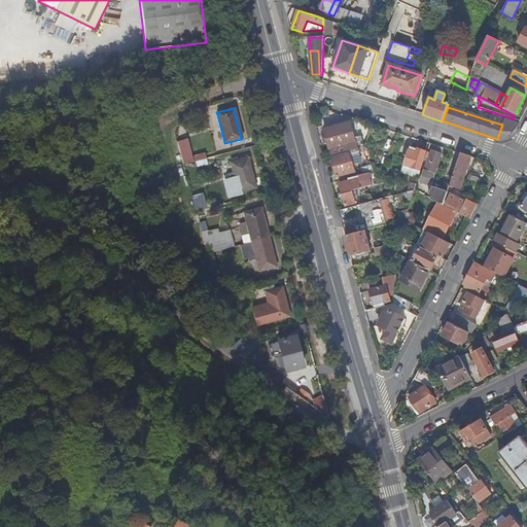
[(497,139),(498,139),(514,133),(518,125),(504,119),(502,125),(497,139)]
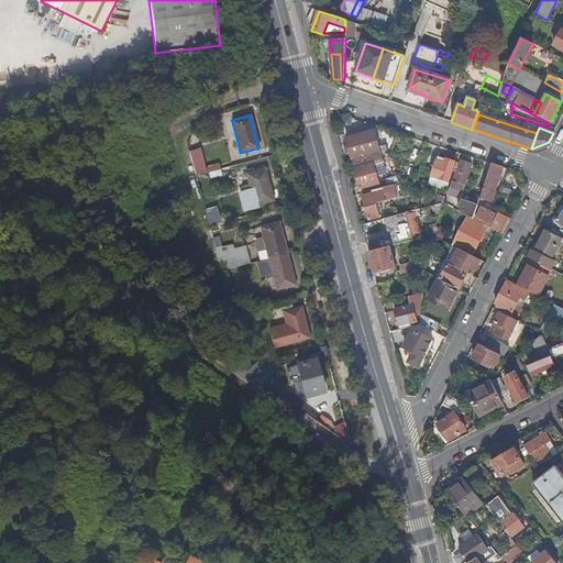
[(389,157),(390,157),(387,144),(379,146),(375,130),(348,138),(353,158),(355,167),(374,162),(378,161),(388,158),(389,157)]
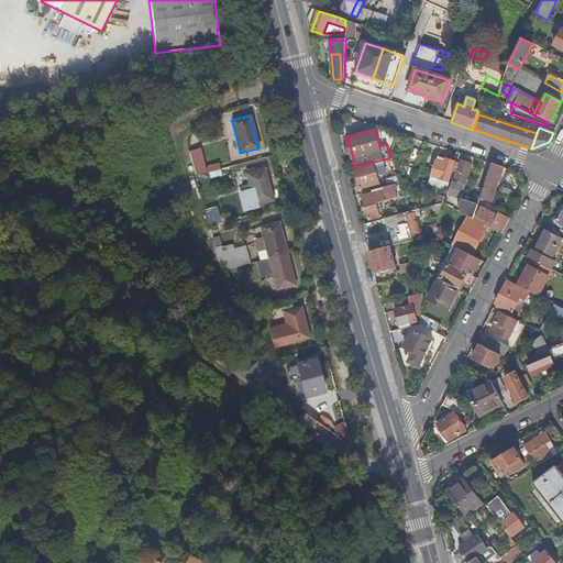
[(189,152),(196,177),(206,174),(199,148),(189,152)]
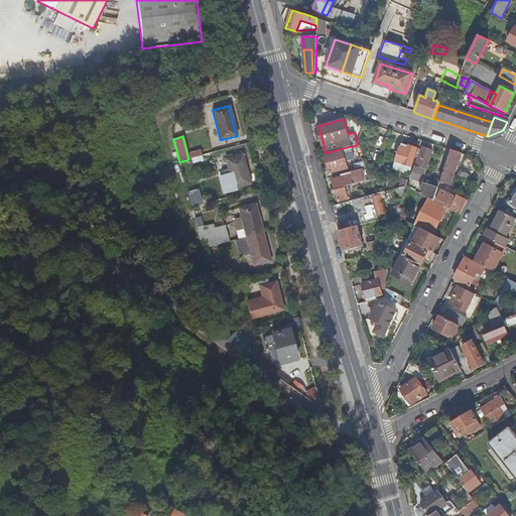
[(395,161),(411,166),(417,148),(401,143),(395,161)]
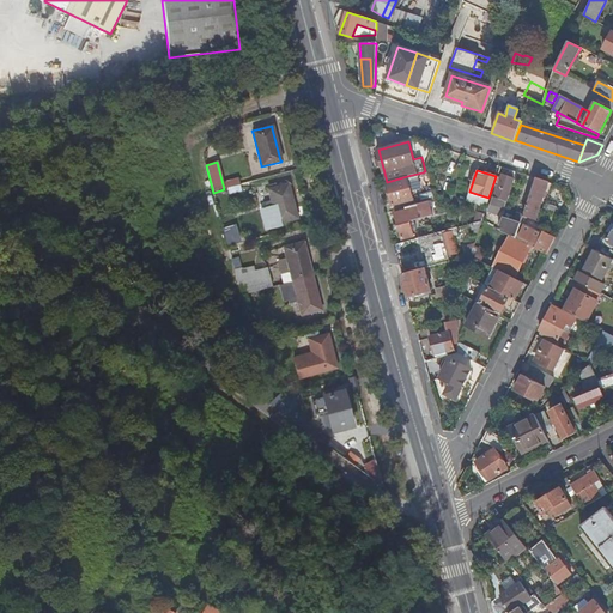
[(501,178),(497,177),(495,182),(498,183),(493,198),(492,196),(487,212),(497,216),(501,207),(503,207),(513,178),(502,175),(501,178)]
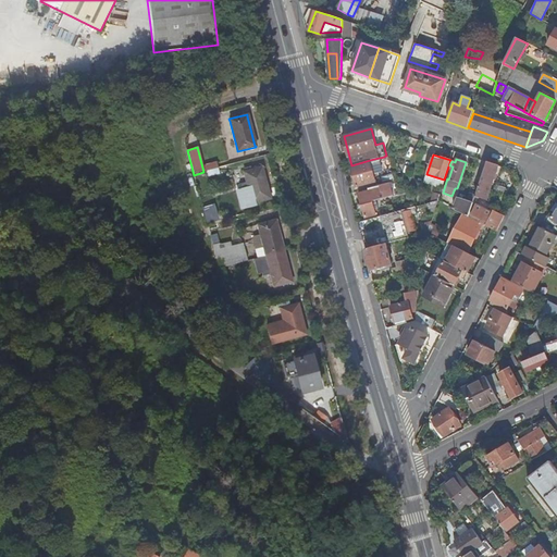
[(370,160),(351,165),(350,165),(357,187),(375,182),(372,172),(370,160)]
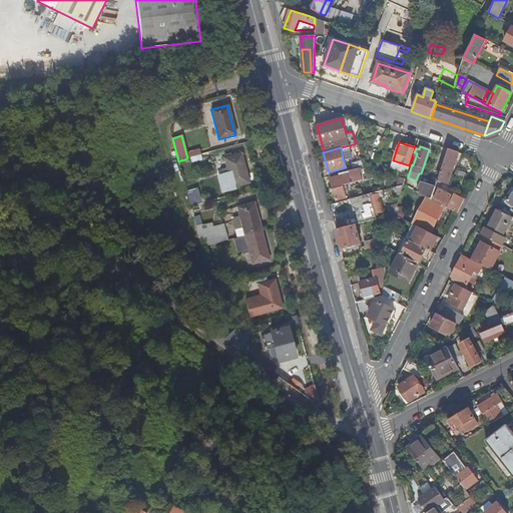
[(191,157),(201,154),(199,149),(190,151),(191,157)]
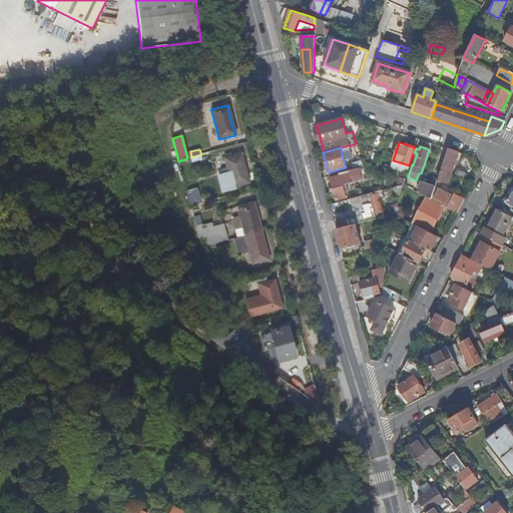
[(454,166),(459,153),(448,149),(438,180),(437,181),(448,184),(454,166)]
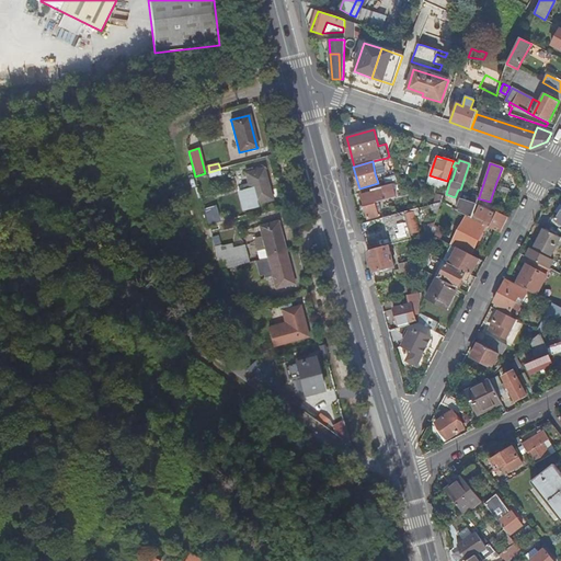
[(195,176),(196,183),(222,176),(220,169),(209,172),(205,173),(195,176)]
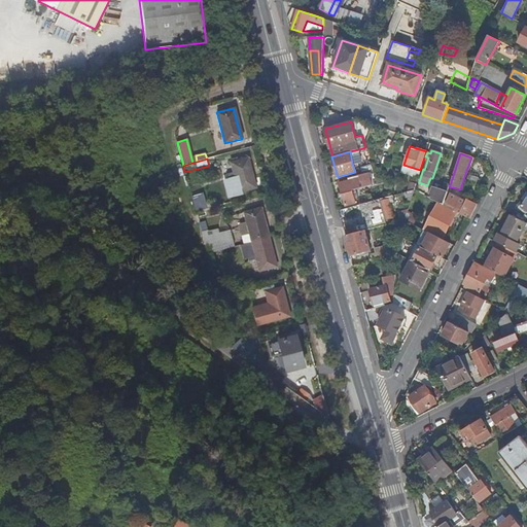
[(225,181),(230,198),(240,195),(239,192),(255,188),(254,186),(247,160),(247,159),(230,163),(231,164),(235,178),(225,181)]
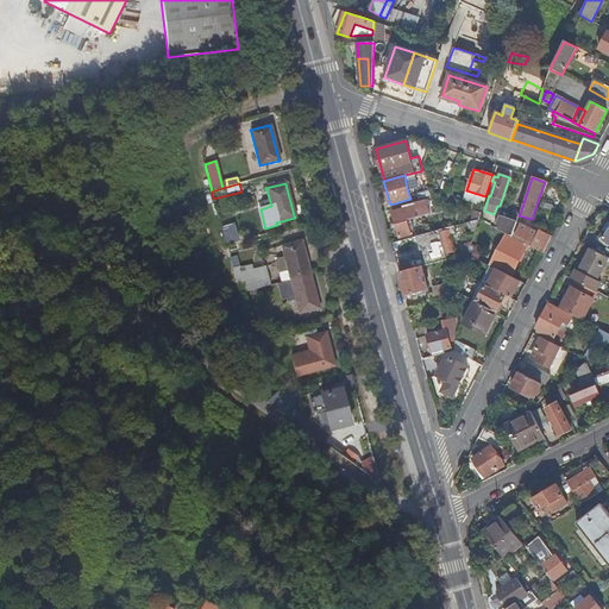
[(426,200),(433,199),(429,184),(415,189),(419,202),(426,200)]
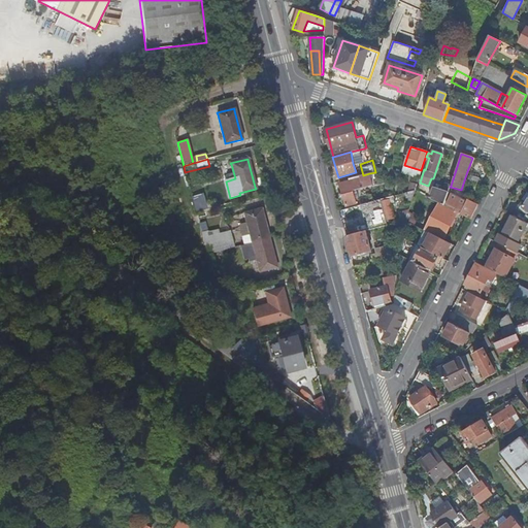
[(421,170),(404,165),(402,173),(418,178),(421,170)]
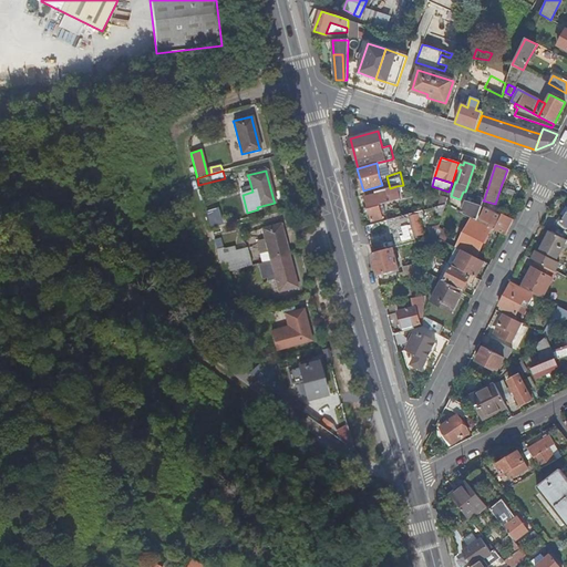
[(400,199),(397,186),(390,188),(374,193),(375,195),(366,197),(371,222),(382,219),(381,213),(379,205),(383,205),(400,199)]
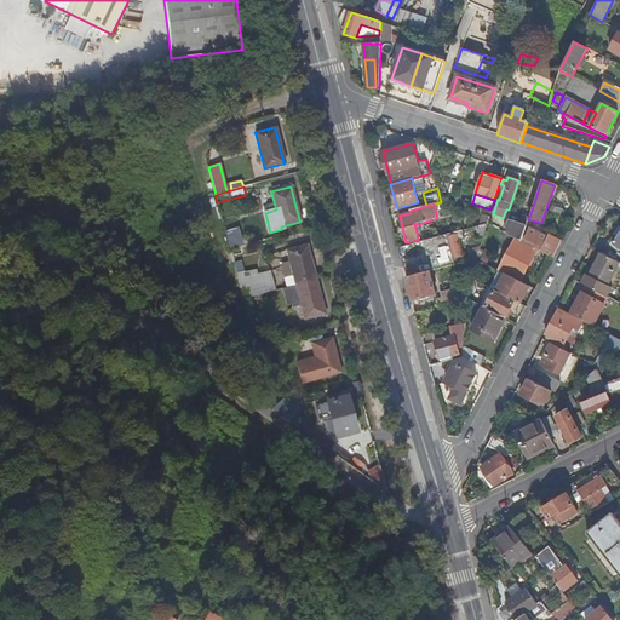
[(550,214),(563,220),(566,213),(552,208),(550,214)]
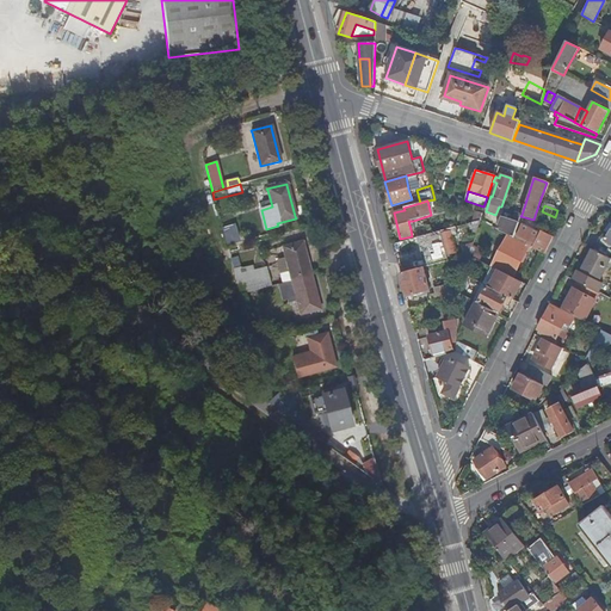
[(519,222),(520,216),(522,215),(514,213),(511,220),(519,222)]
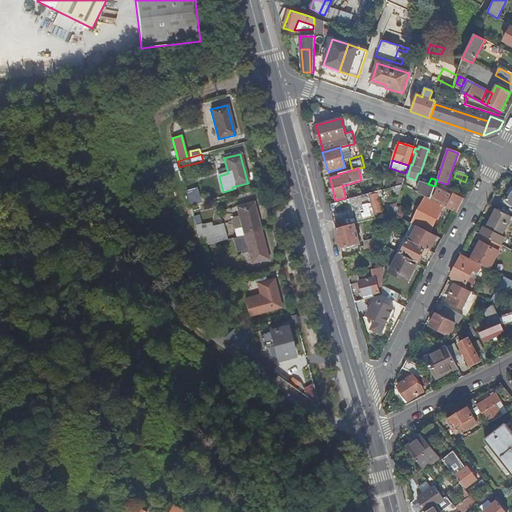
[(438,188),(445,192),(447,184),(436,181),(435,186),(430,199),(438,204),(439,201),(432,197),(438,188)]
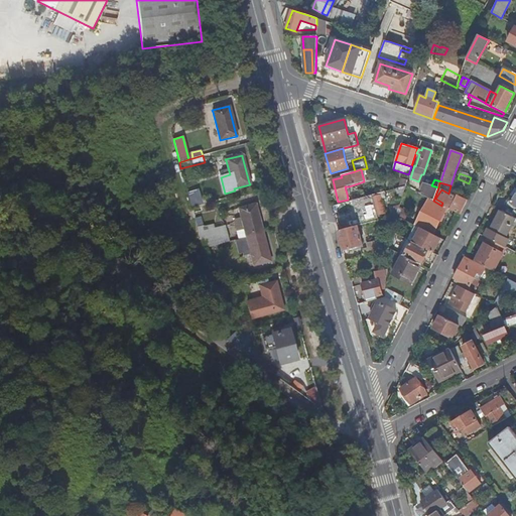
[(430,200),(433,201),(438,187),(431,185),(423,183),(420,194),(430,200)]
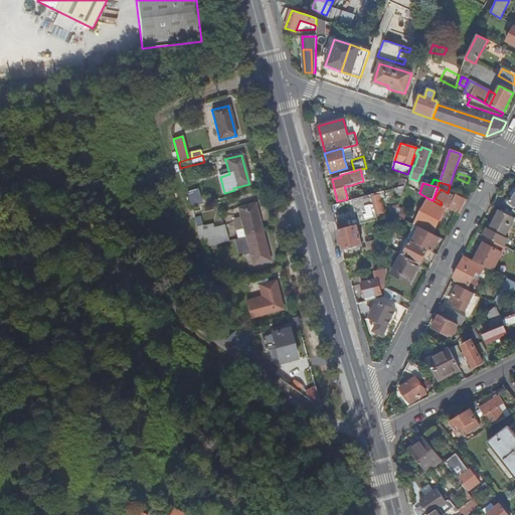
[(198,186),(186,189),(188,196),(200,193),(198,186)]
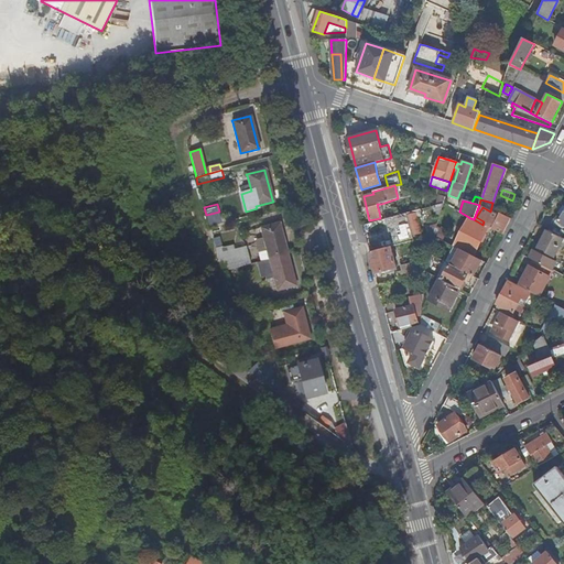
[(486,226),(501,234),(510,218),(499,213),(498,216),(490,212),(483,207),(476,217),(484,221),(483,225),(486,226)]
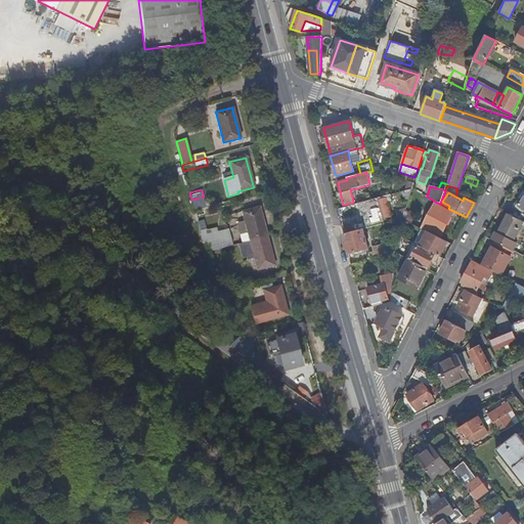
[(392,201),(391,195),(367,202),(361,203),(358,204),(360,209),(361,209),(367,228),(385,224),(383,219),(391,217),(388,203),(392,201)]
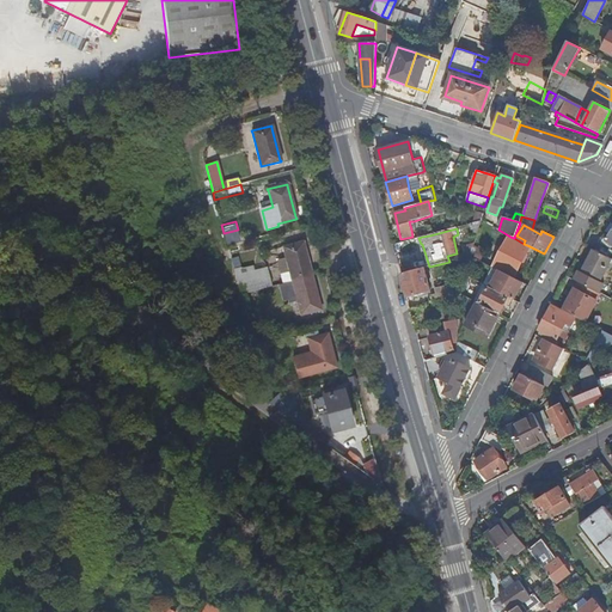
[(607,258),(611,250),(611,230),(605,240),(603,238),(593,251),(607,258)]
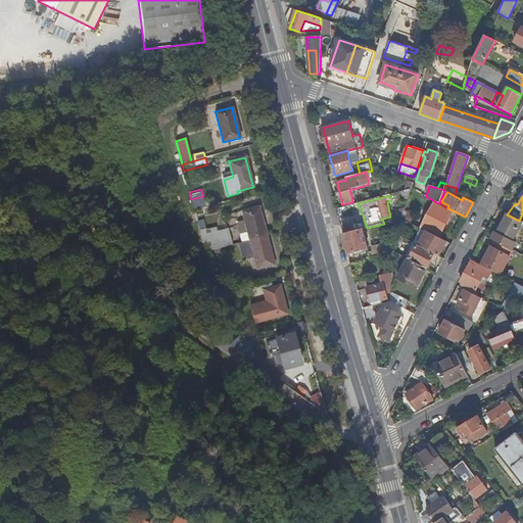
[(447,216),(450,209),(447,208),(439,203),(436,202),(422,229),(437,237),(444,224),(443,222),(446,216),(447,216)]
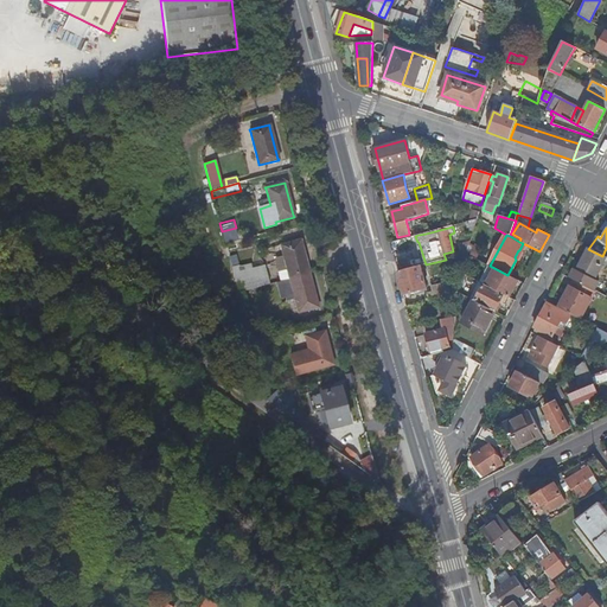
[(281,247),(289,280),(295,299),(299,312),(298,312),(298,313),(318,308),(318,306),(317,306),(300,242),(300,240),(280,246),(280,247),(281,247)]
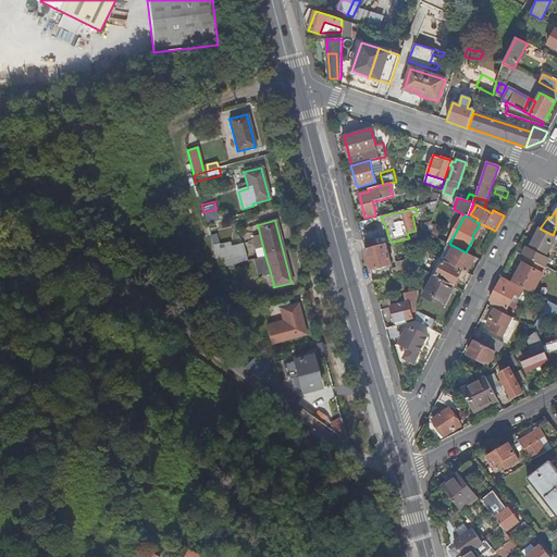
[(429,233),(432,222),(420,225),(422,234),(429,233)]
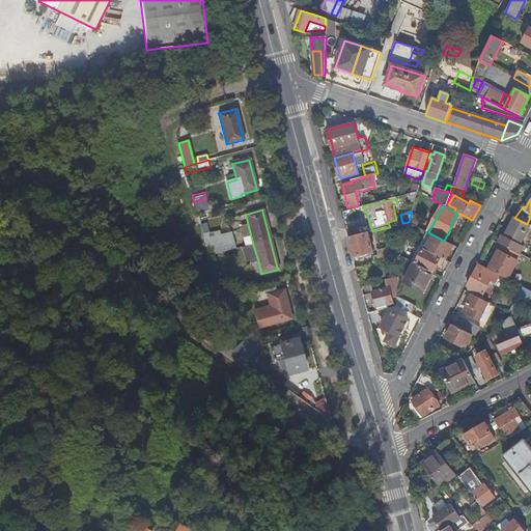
[(529,225),(527,224),(514,218),(514,217),(504,236),(507,239),(518,244),(519,245),(523,238),(529,225)]
